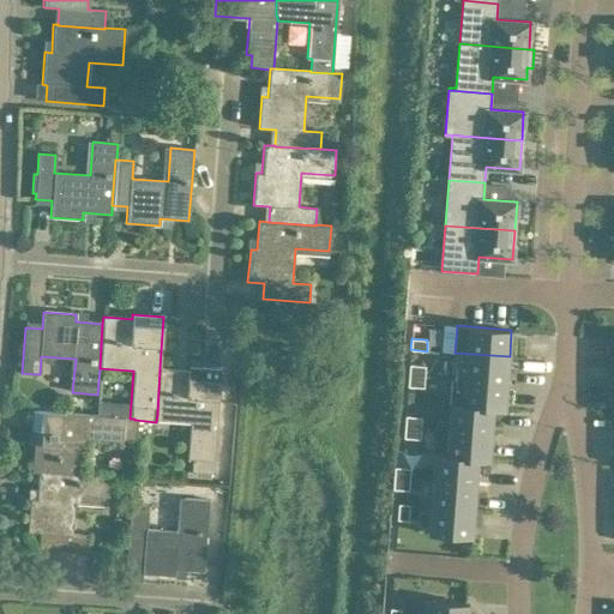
[(507,383),(510,356),(455,353),(452,378),(507,383)]
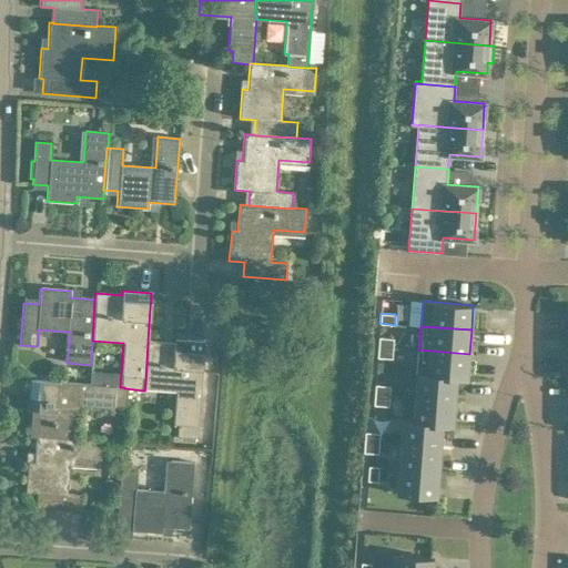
[(393,348),(394,338),(379,337),(378,347),(393,348)]
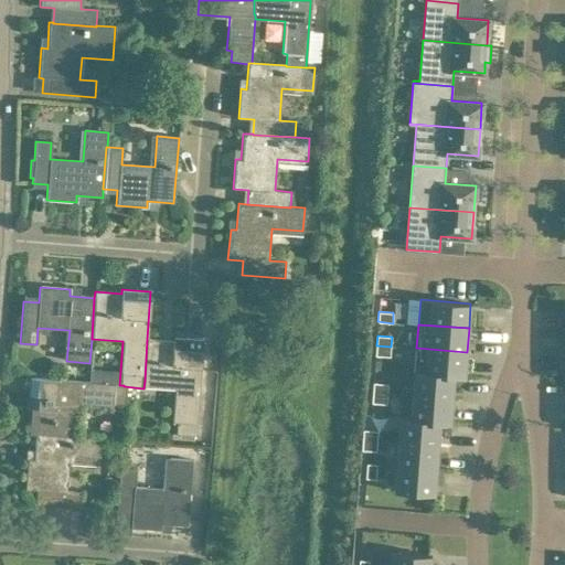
[(203,340),(185,339),(173,338),(173,341),(147,339),(145,381),(174,383),(171,422),(177,422),(176,434),(195,435),(203,340)]
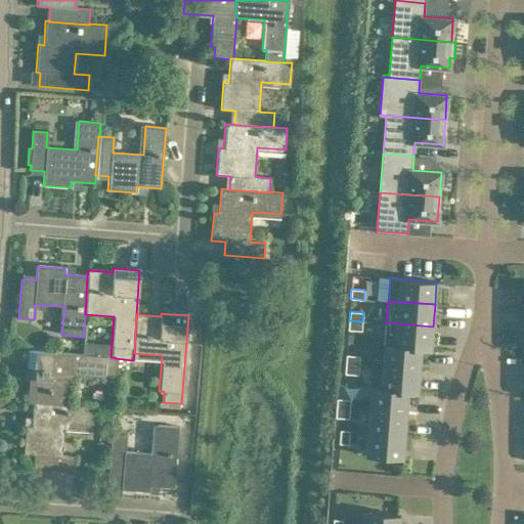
[(361,331),(362,321),(349,320),(348,330),(361,331)]
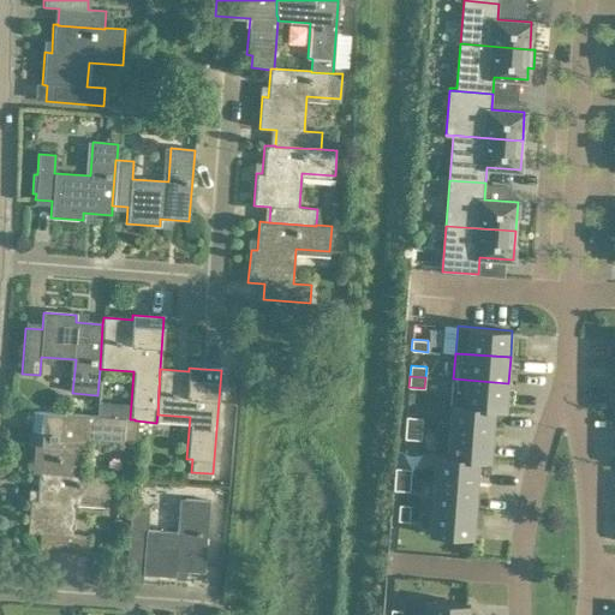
[(506,408),(508,383),(453,378),(452,405),(506,408)]
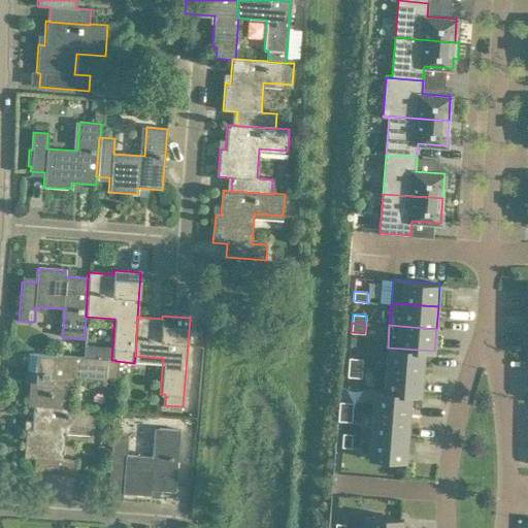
[(423,372),(425,352),(434,352),(434,351),(388,348),(386,369),(423,372)]
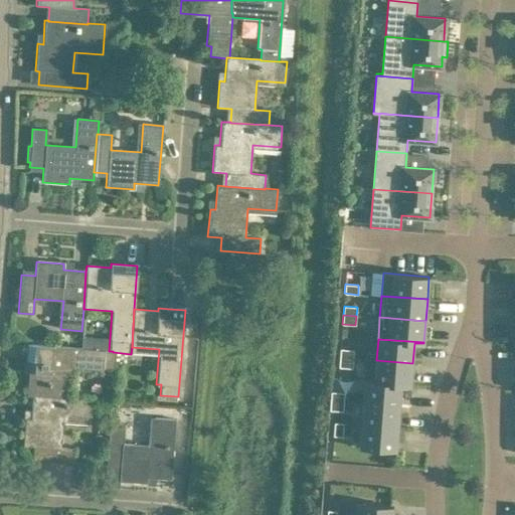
[(112,370),(114,352),(113,352),(113,351),(109,351),(26,345),(24,372),(27,372),(25,396),(31,396),(68,398),(70,370),(105,372),(105,369),(112,370)]
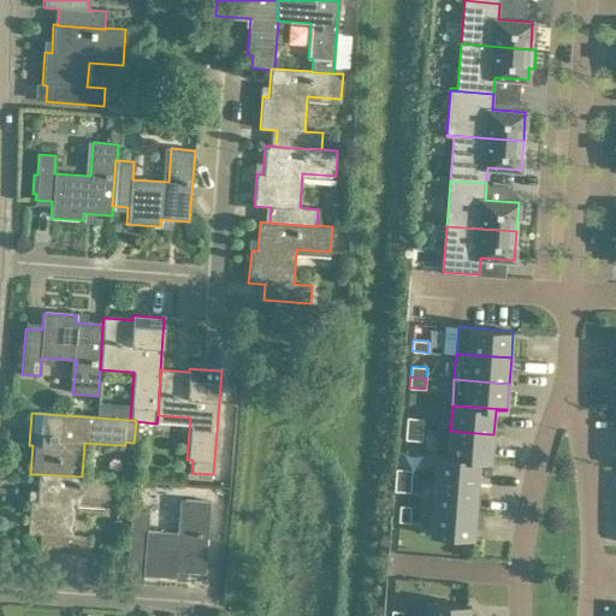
[(422,430),(422,419),(407,418),(407,428),(422,430)]
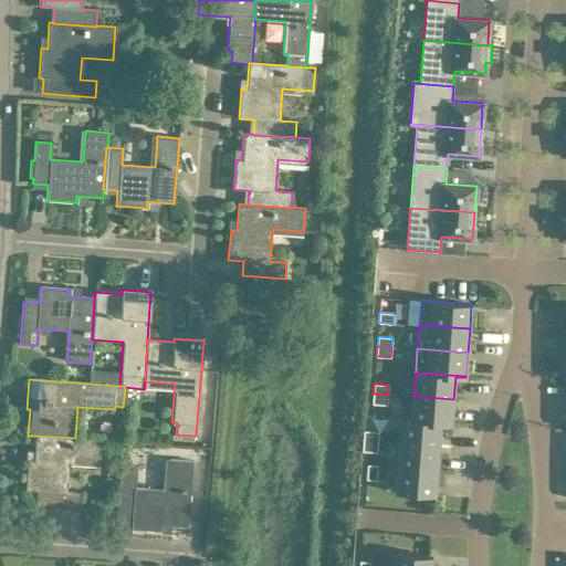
[(387,405),(388,395),(374,394),(373,404),(387,405)]
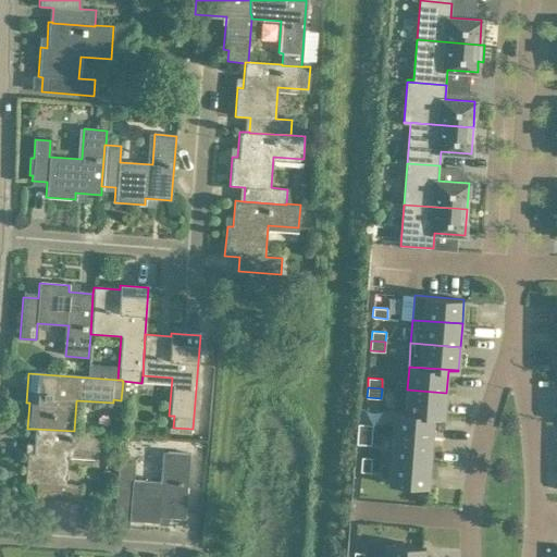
[(444,416),(446,393),(407,390),(405,412),(395,411),(395,412),(444,416)]
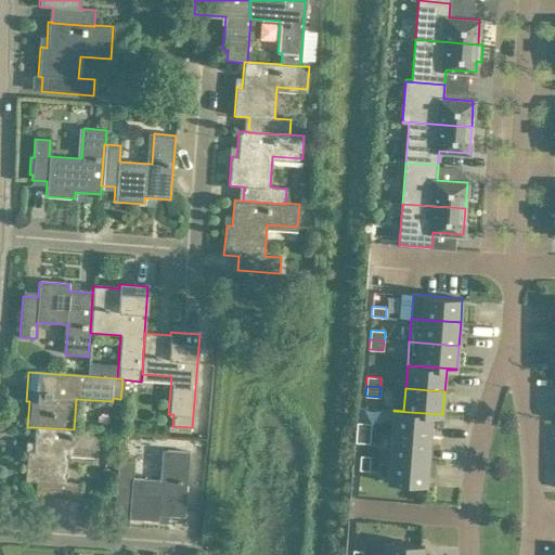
[(430,437),(433,415),(442,416),(442,414),(394,411),(391,434),(430,437)]
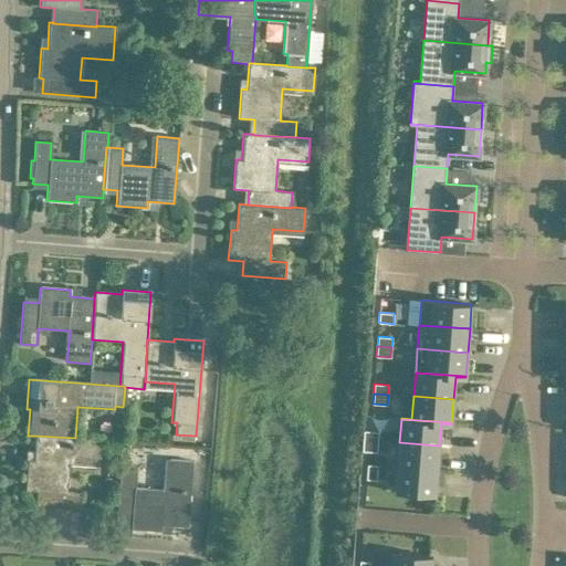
[(378,442),(378,431),(364,430),(364,441),(378,442)]
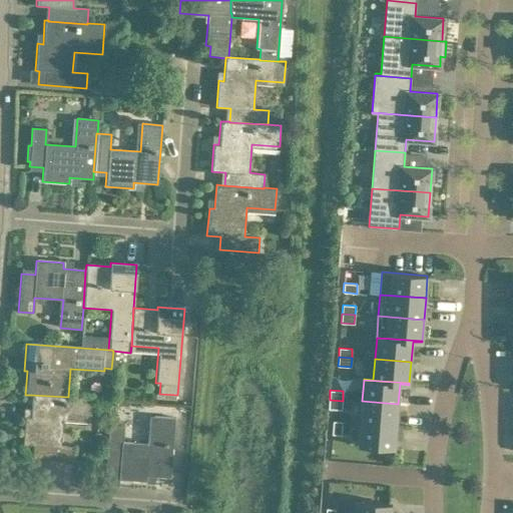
[(91,398),(68,397),(31,395),(29,418),(23,418),(21,445),(36,446),(35,459),(72,462),(73,447),(59,446),(61,417),(89,419),(91,398)]
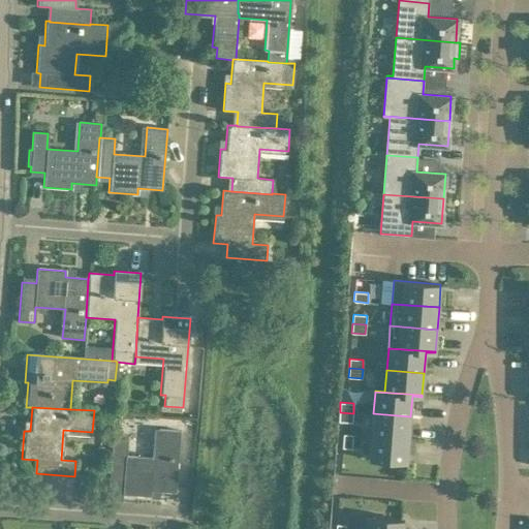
[(352,423),(353,413),(340,412),(339,422),(352,423)]
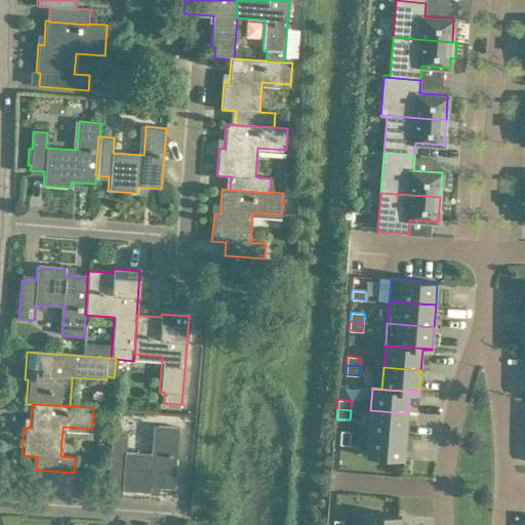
[(405,436),(407,413),(370,410),(368,433),(405,436)]
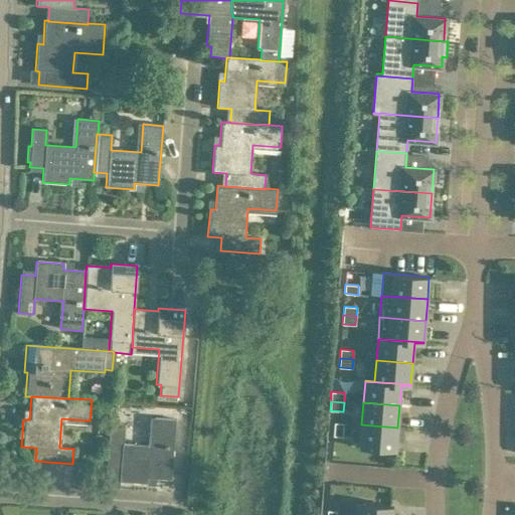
[(107,427),(106,450),(105,467),(120,468),(119,482),(145,484),(146,479),(169,480),(173,418),(152,417),(150,446),(122,444),(122,428),(107,427)]
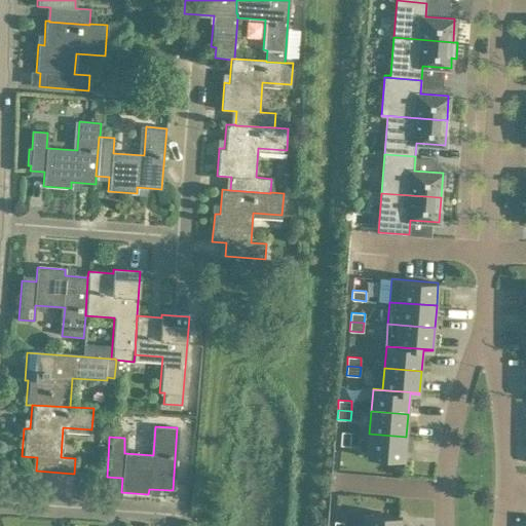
[(341,431),(340,445),(350,446),(351,433),(341,431)]
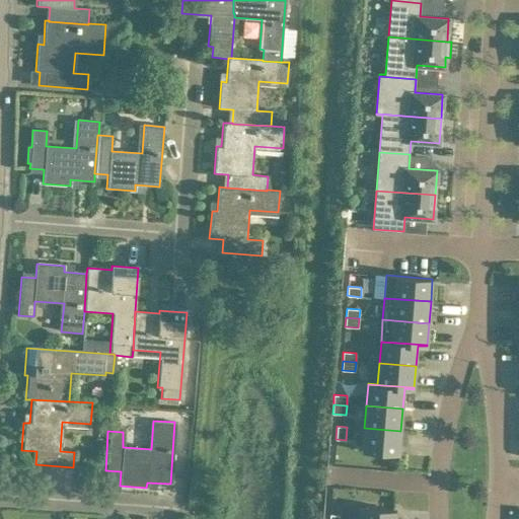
[(399,453),(400,431),(364,428),(362,451),(399,453)]
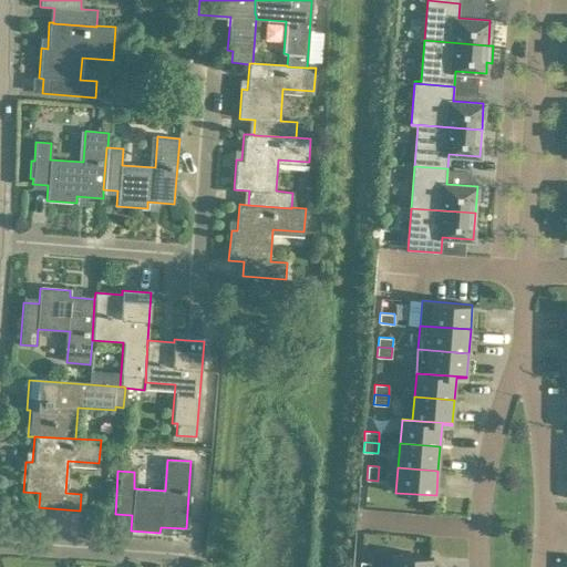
[(432,566),(433,557),(393,554),(391,566),(432,566)]
